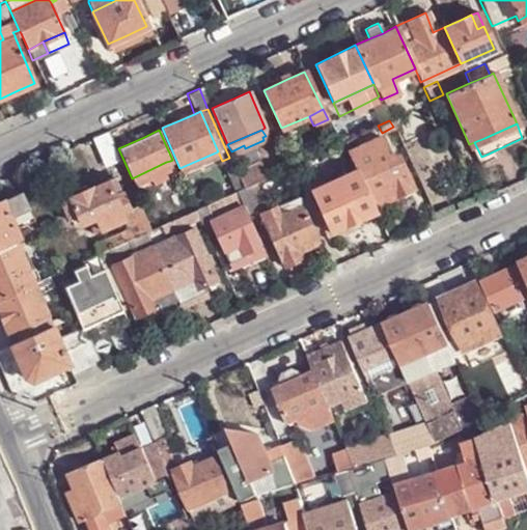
[(381,137),(349,152),(356,169),(368,197),(389,187),(393,196),(412,188),(396,154),(391,157),(381,137)]
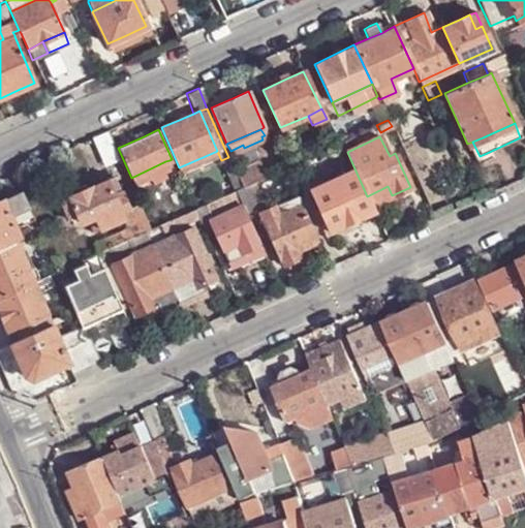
[(179,167),(184,177),(221,160),(217,151),(179,167)]
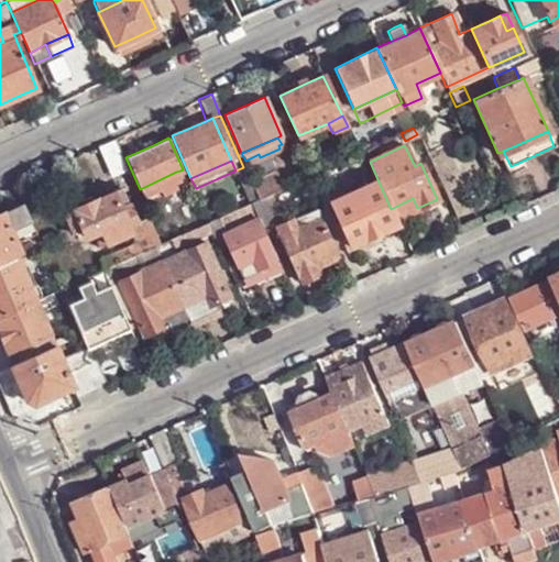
[(236,171),(249,202),(258,198),(251,184),(243,167),(236,171)]
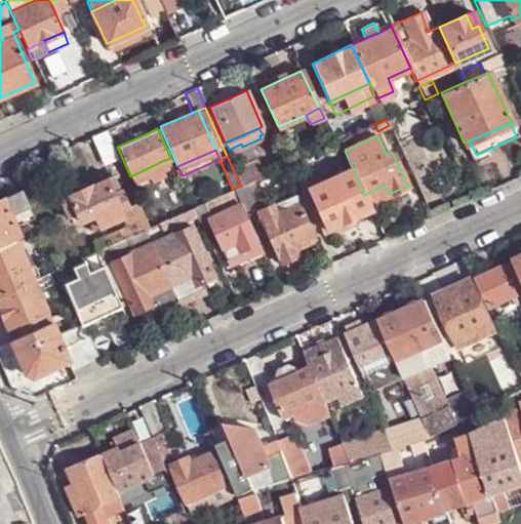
[(130,176),(133,183),(149,176),(151,182),(164,175),(162,170),(168,167),(167,165),(164,160),(130,176)]
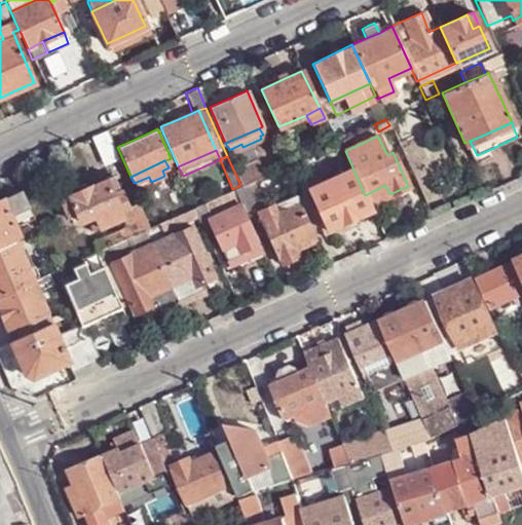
[(234,172),(240,185),(251,180),(264,175),(258,160),(234,172)]
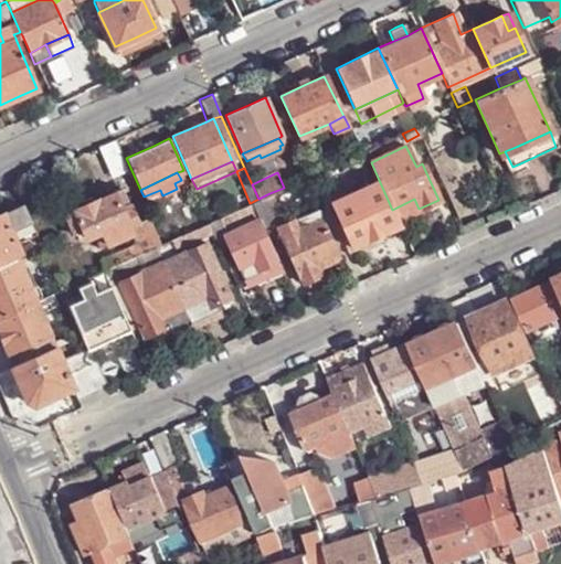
[(381,232),(399,224),(397,219),(392,210),(379,180),(329,203),(349,246),(360,242),(381,232)]
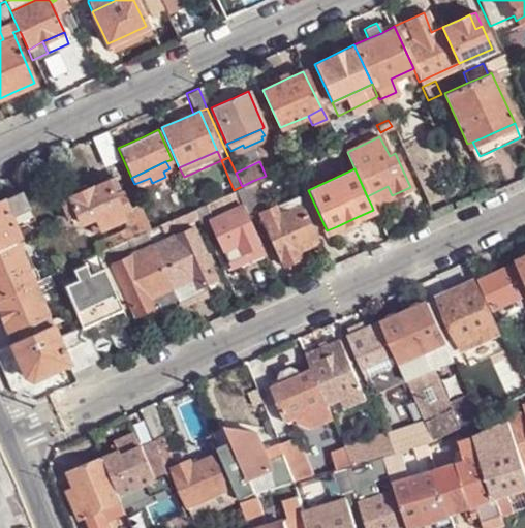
[(121,218),(123,217),(120,211),(128,208),(115,178),(100,183),(91,187),(91,186),(87,188),(85,185),(82,184),(71,189),(70,191),(72,194),(67,196),(68,197),(75,214),(79,222),(86,219),(93,216),(96,221),(98,228),(121,218)]
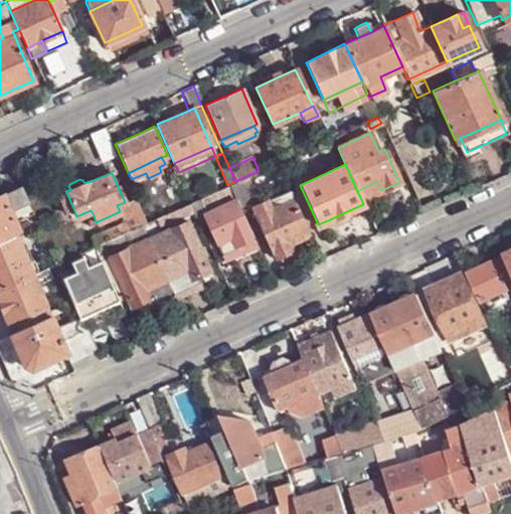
[(256,200),(245,176),(235,181),(227,185),(230,191),(230,192),(235,201),(238,207),(256,200)]
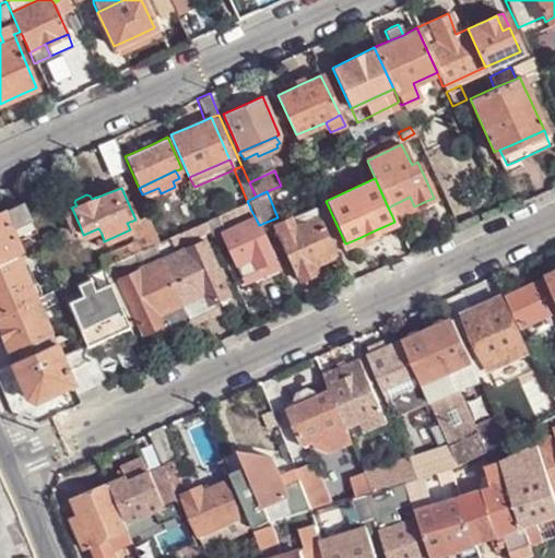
[(388,208),(392,216),(414,206),(410,197),(388,208)]
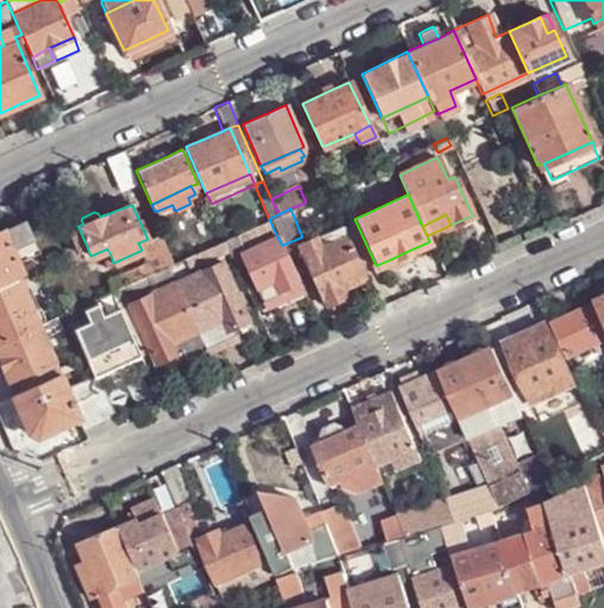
[(233,236),(238,244),(272,227),(272,226),(269,219),(233,236)]
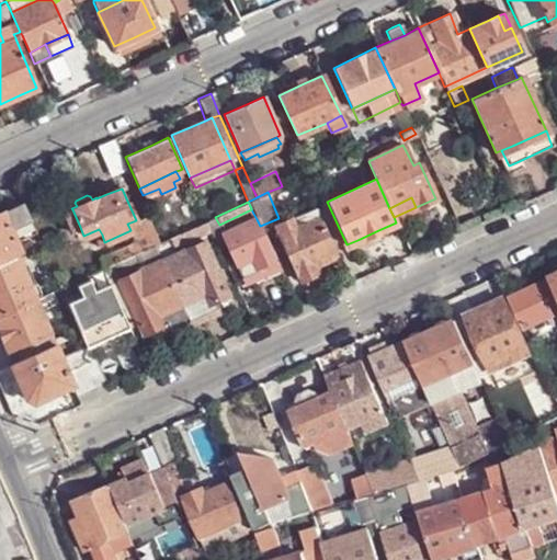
[(21,204),(1,213),(12,238),(33,229),(21,204)]
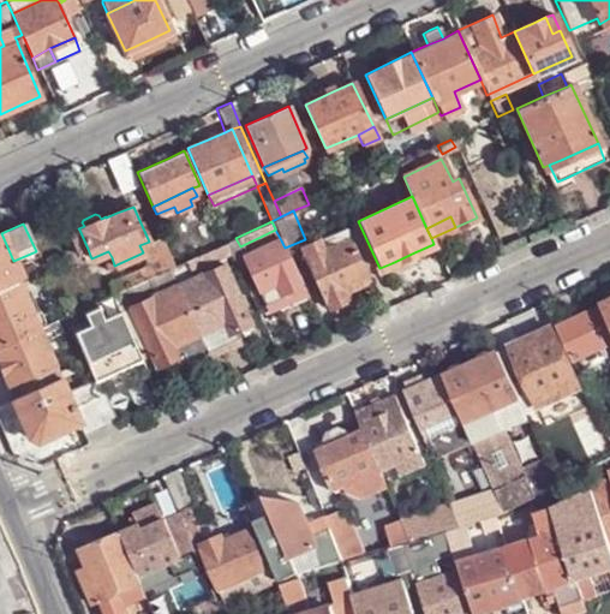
[(347,228),(300,248),(328,308),(346,299),(342,291),(370,279),(347,228)]
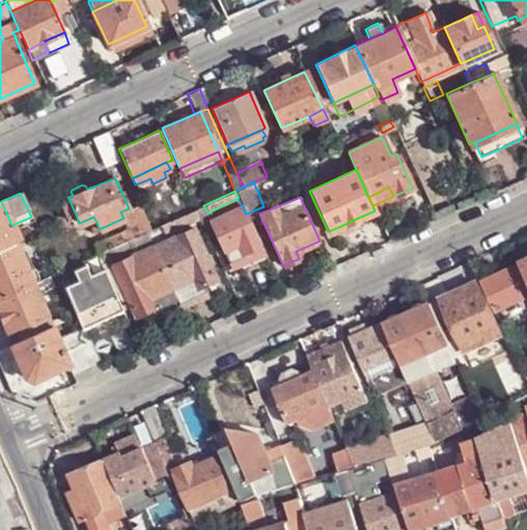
[(66,220),(76,215),(68,198),(58,202),(66,220)]
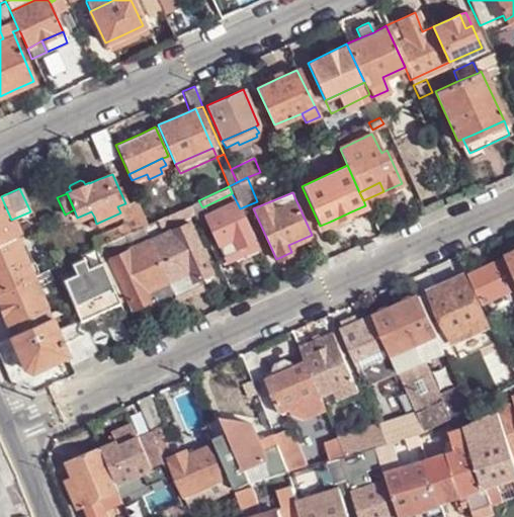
[(202,207),(205,216),(237,202),(232,193),(202,207)]
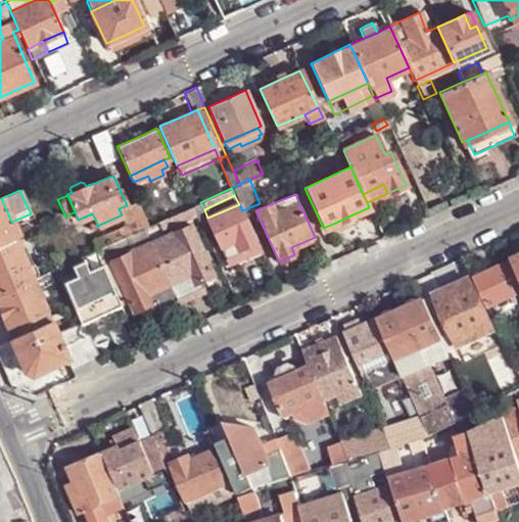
[(0,242),(13,236),(17,235),(11,222),(1,198),(0,199),(0,242)]
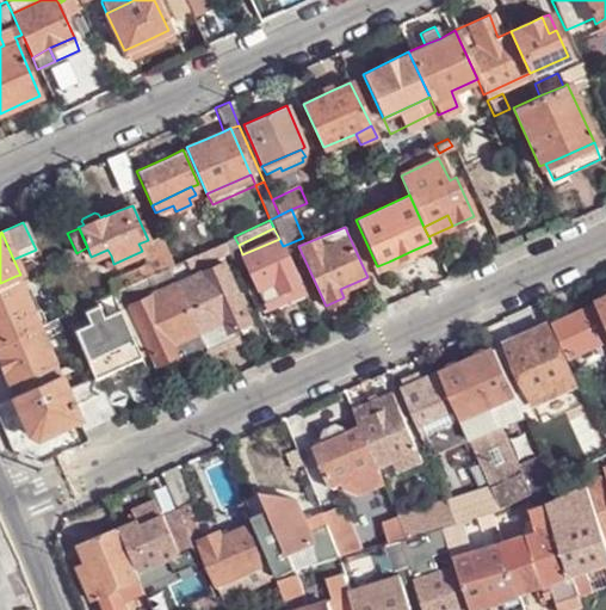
[(173,264),(160,234),(148,240),(138,244),(142,251),(140,252),(146,263),(150,273),(167,266),(173,264)]
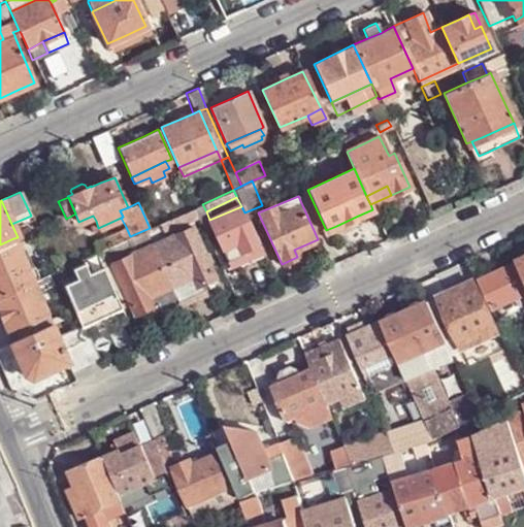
[(206,211),(202,204),(196,206),(194,207),(198,216),(206,211)]
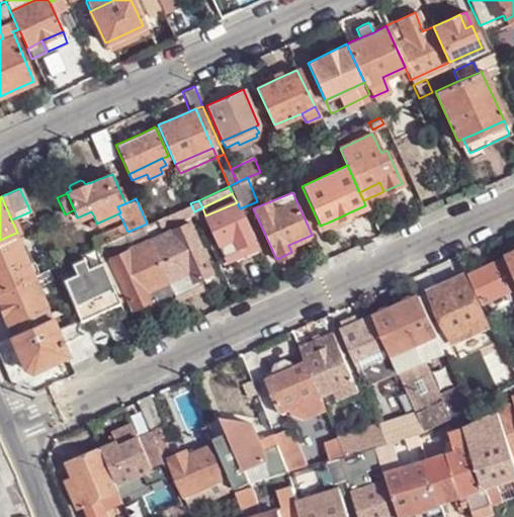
[(237,202),(205,216),(208,223),(224,256),(238,250),(236,246),(253,238),(240,208),(237,202)]
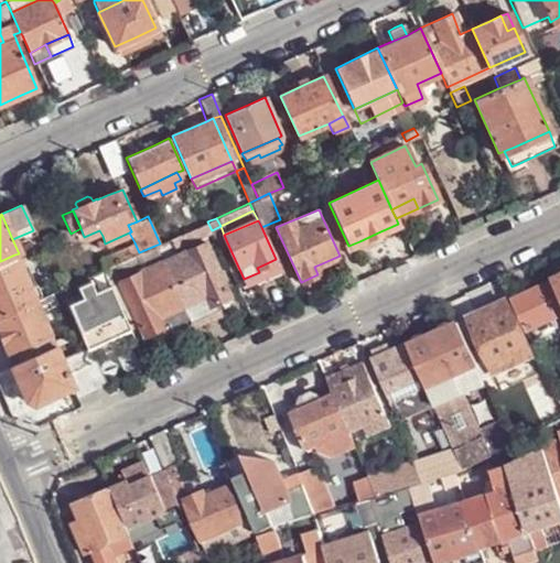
[(171,238),(174,247),(212,230),(207,222),(171,238)]
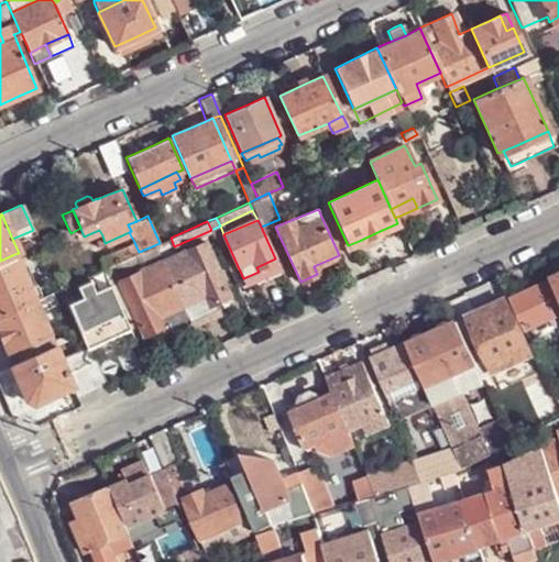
[(211,230),(218,246),(227,242),(223,234),(220,226),(211,230)]
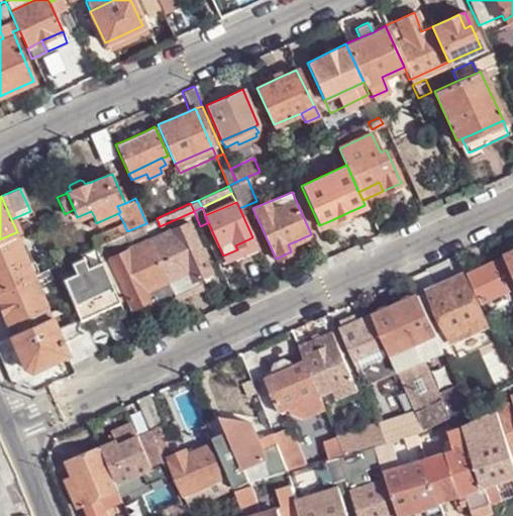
[(329,221),(331,228),(351,219),(348,212),(329,221)]
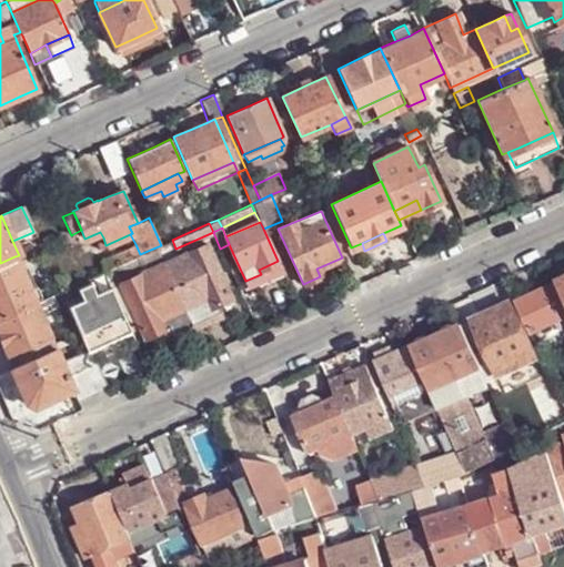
[(175,249),(172,240),(161,245),(155,247),(160,256),(162,263),(179,255),(175,249)]
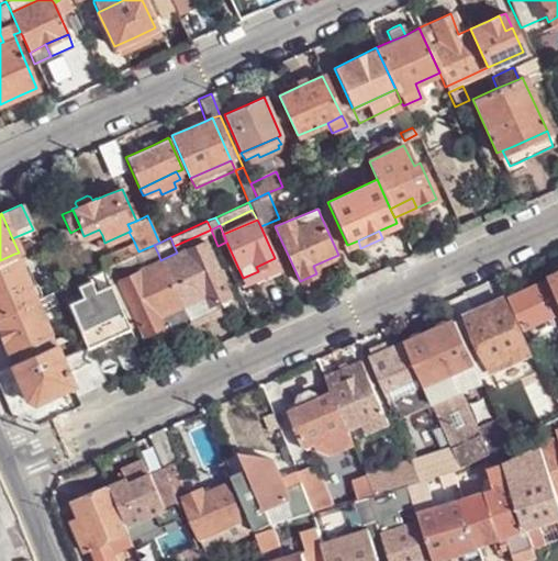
[(160,260),(180,304),(203,293),(209,304),(214,302),(229,295),(204,240),(177,253),(160,260)]
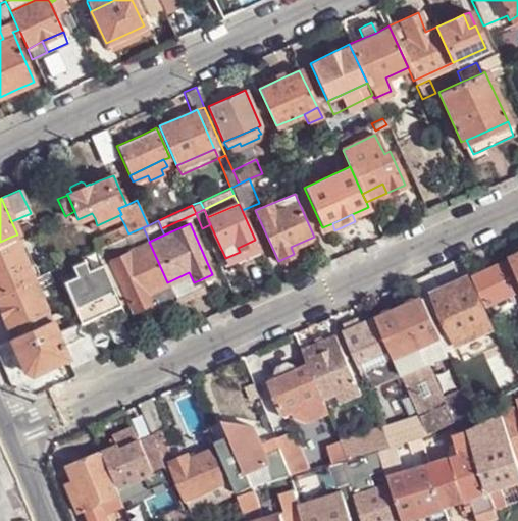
[(91,240),(94,249),(128,233),(124,224),(91,240)]
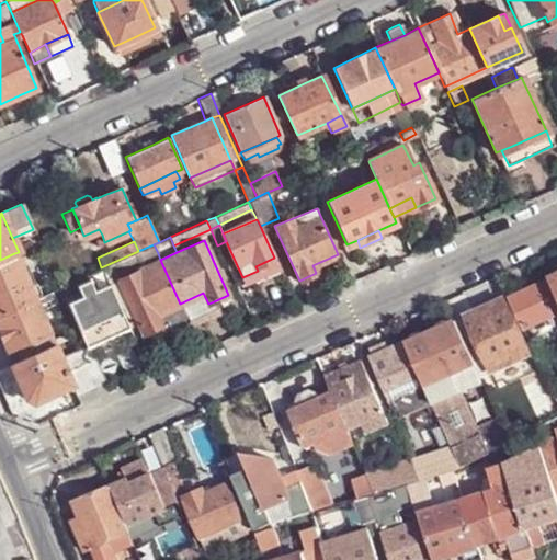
[(101,267),(104,277),(158,253),(154,244),(138,251),(101,267)]
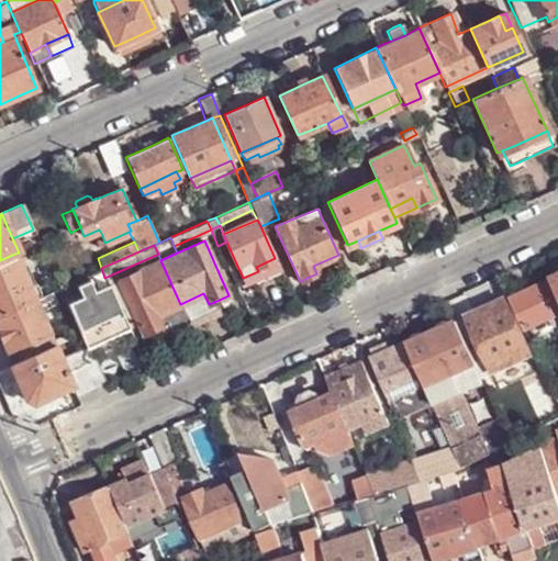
[(0,314),(34,300),(14,254),(0,260),(0,314)]
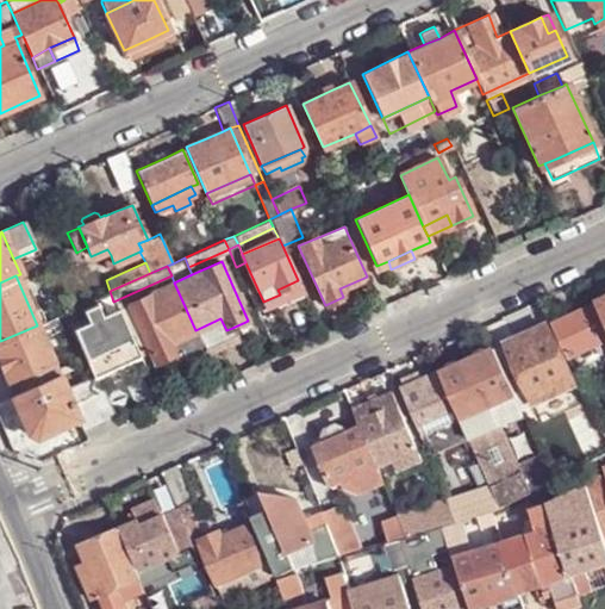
[(266,308),(303,292),(298,280),(278,290),(280,294),(263,302),(266,308)]
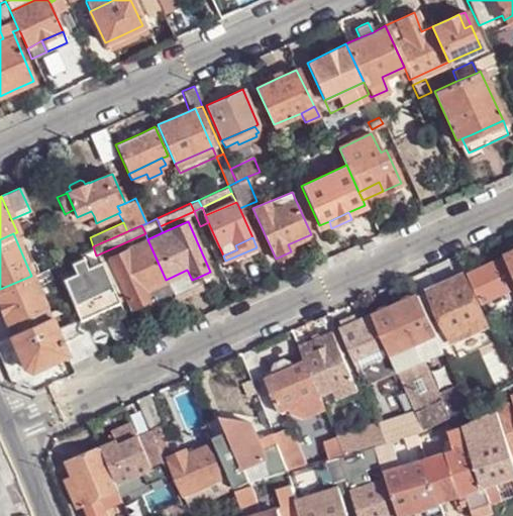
[(108,258),(130,307),(145,300),(154,297),(156,303),(173,296),(166,280),(147,239),(108,258)]
